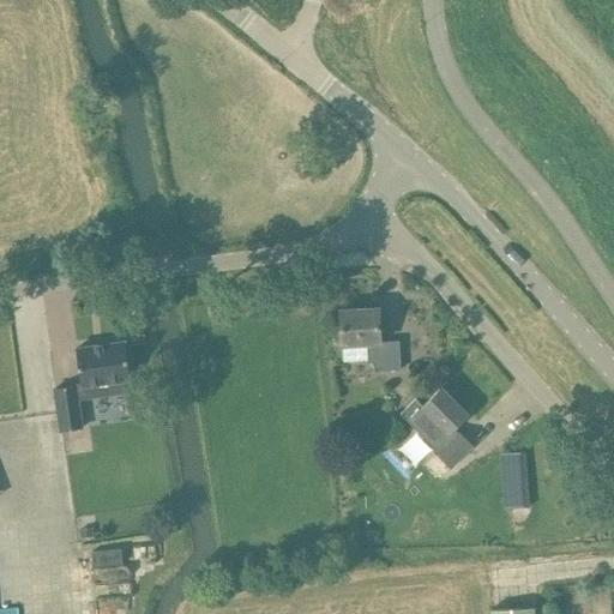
[(380,342),(379,309),(341,311),(343,361),(367,360),(367,362),(374,362),(375,372),(401,371),(399,341),(380,342)]
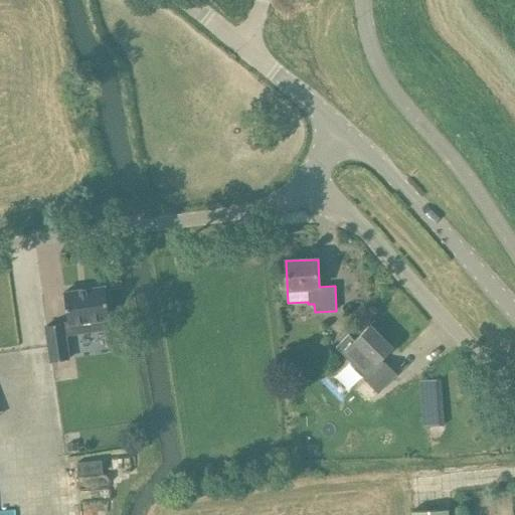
[(105,287),(63,293),(68,324),(79,323),(81,333),(111,328),(105,287)]
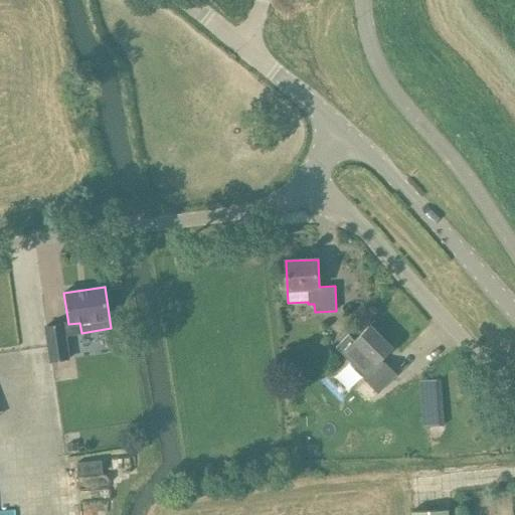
[(348,335),(336,347),(367,378),(383,362),(380,359),(392,347),(370,326),(354,341),(348,335)]
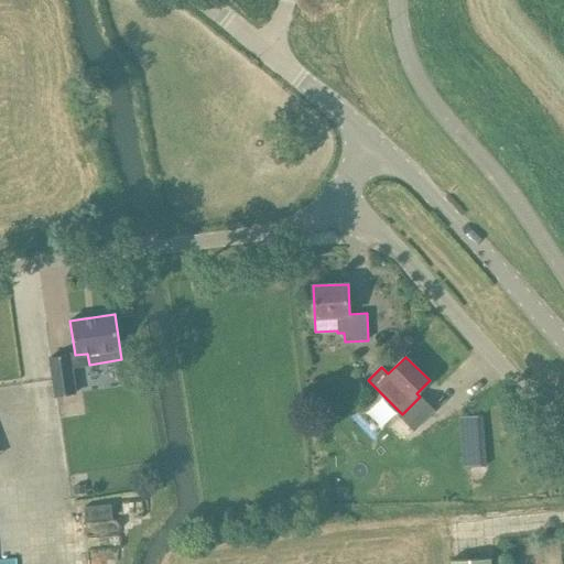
[(402,414),(400,416),(401,416),(413,429),(413,430),(433,410),(420,397),(402,414)]
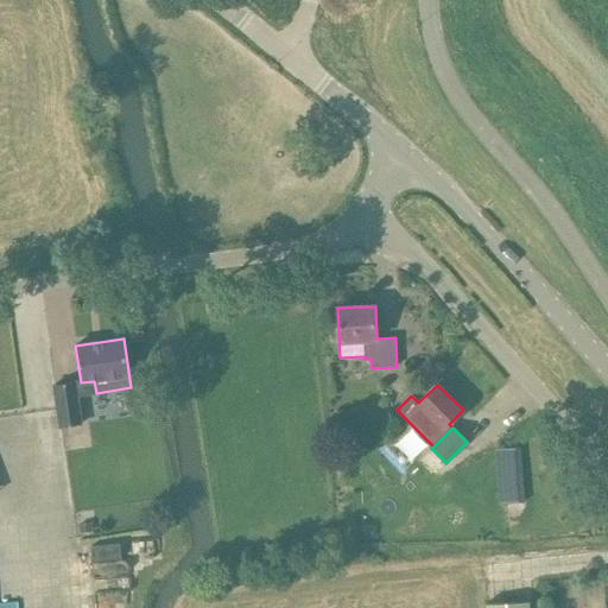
[(524,502),(519,448),(495,450),(500,505),(524,502)]
